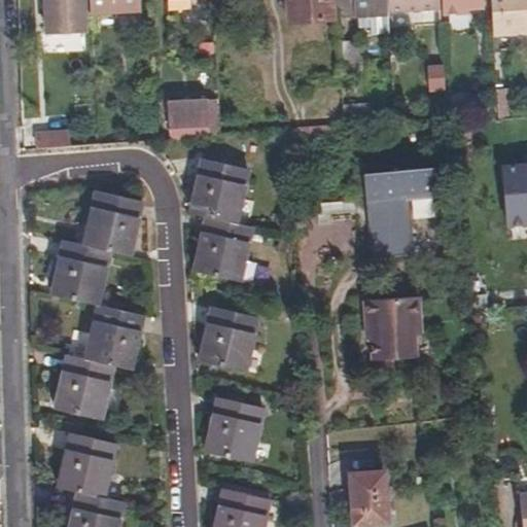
[(80,0),(41,0),(43,29),(81,27),(80,0)]
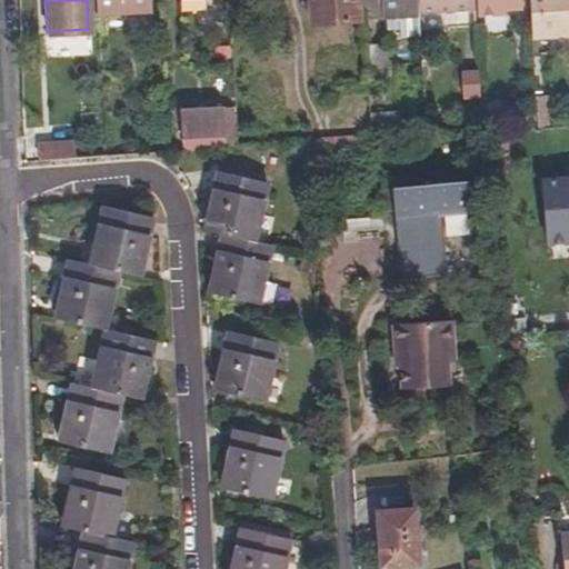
[(149,0),(97,0),(98,12),(150,10),(149,0)]
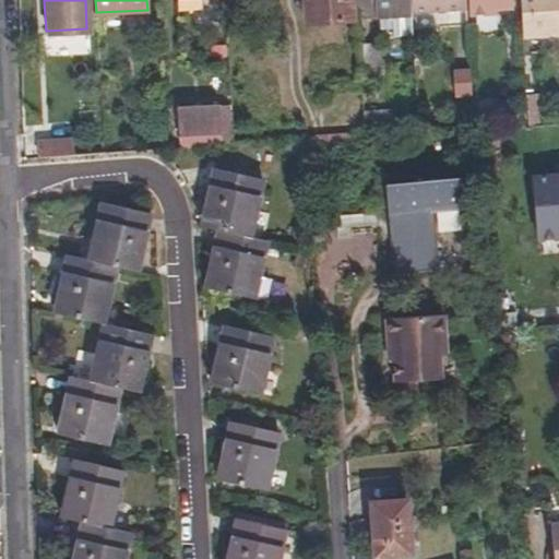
[(351,0),(302,0),(305,23),(353,20),(351,0)]
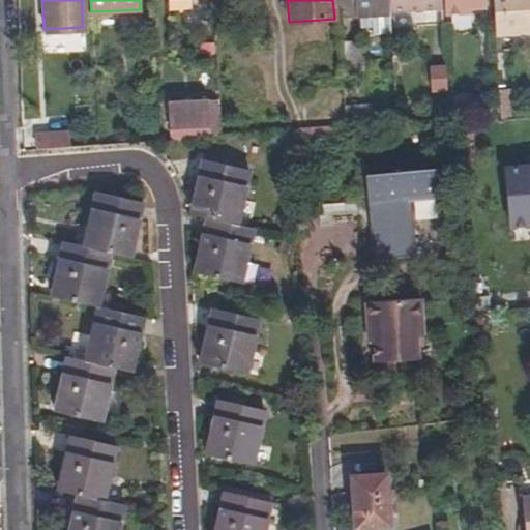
[(337,0),(340,17),(356,16),(355,0),(337,0)]
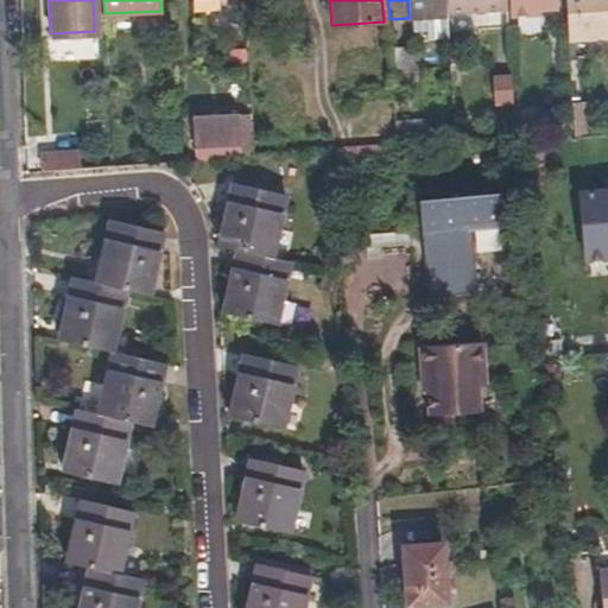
[(448,10),(448,0),(407,0),(409,18),(412,18),(413,30),(425,30),(428,39),(449,37),(448,10)]
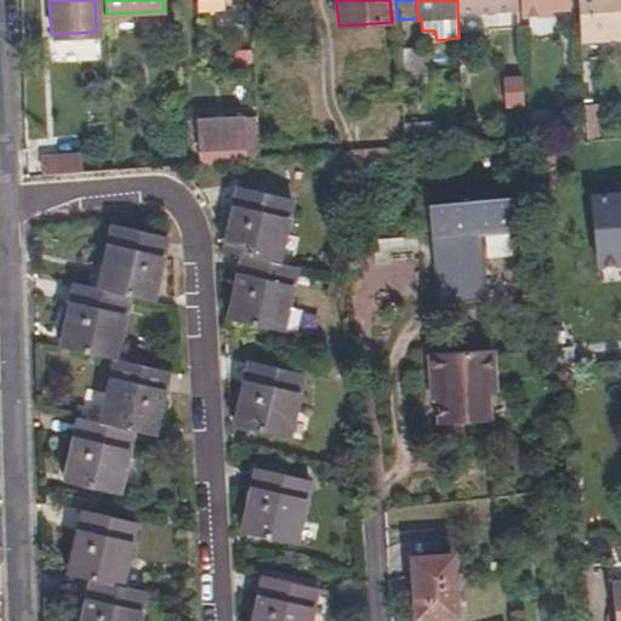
[(580,23),(577,0),(524,0),(527,33),(550,33),(551,24),(580,23)]
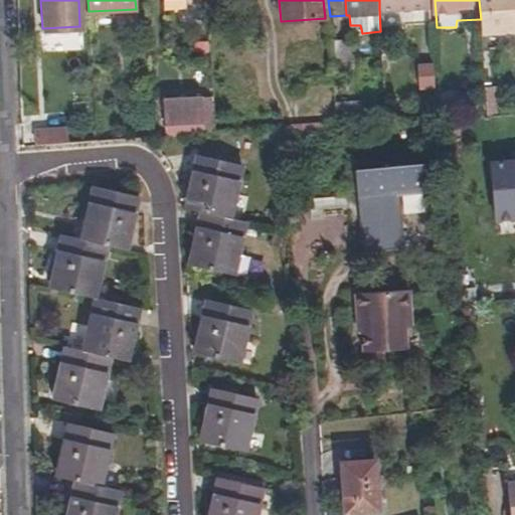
[(514,0),(494,2),(494,18),(492,20),(492,34),(514,32),(514,0)]
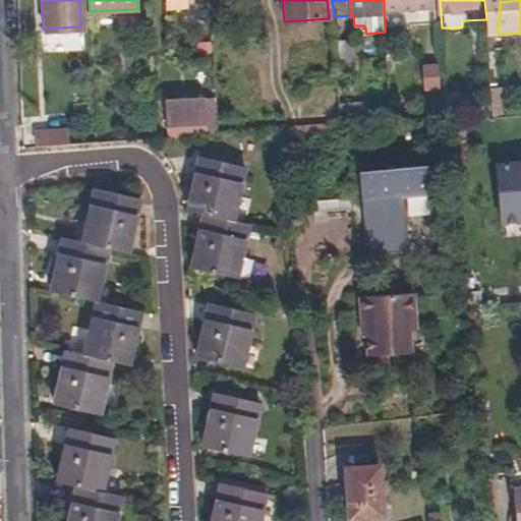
[(353,42),(336,43),(337,73),(354,72),(353,42)]
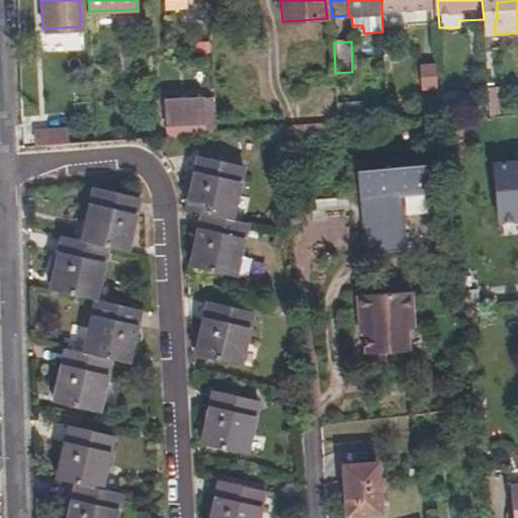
[(422,92),(438,91),(436,66),(421,67),(422,92)]
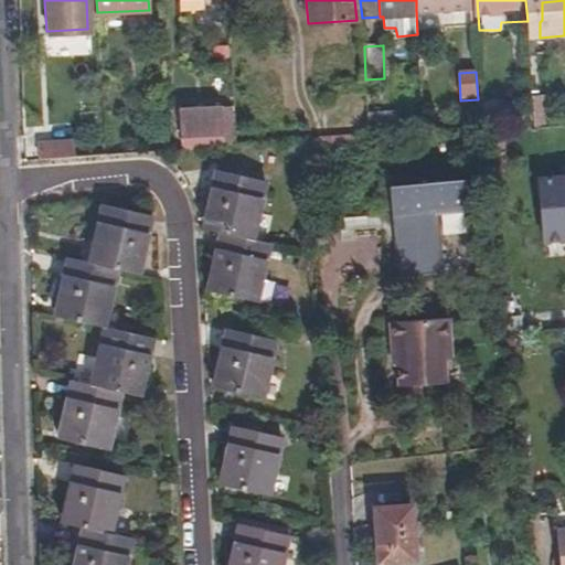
[(498,99),(478,99),(478,113),(498,112),(498,99)]
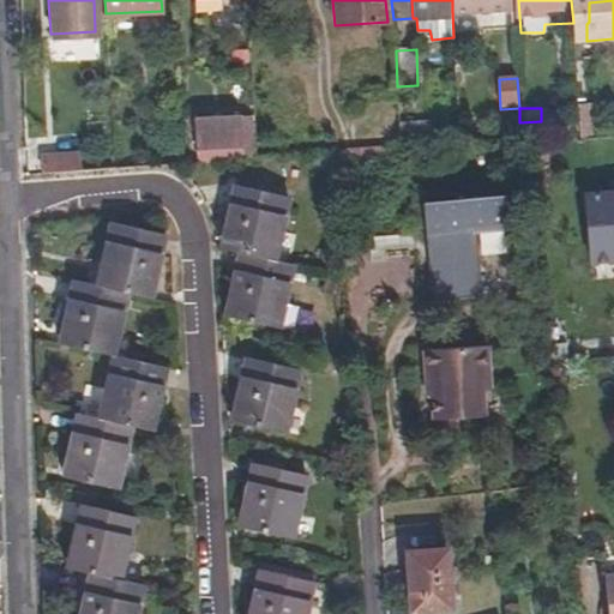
[(578,113),(579,134),(599,133),(597,108),(578,109),(578,113)]
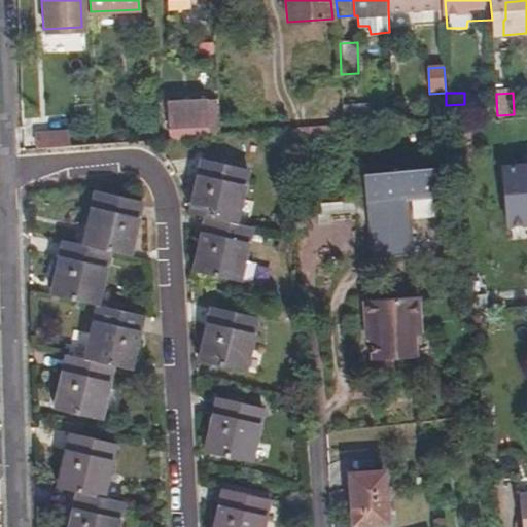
[(480,117),(497,115),(496,97),(480,98),(480,117)]
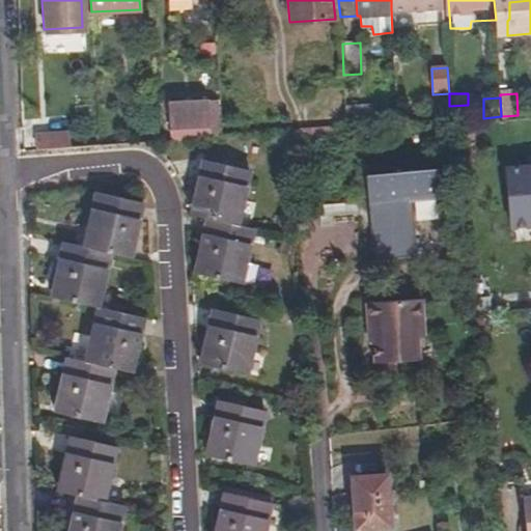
[(173,129),(174,142),(211,139),(210,126),(213,124),(211,104),(210,101),(168,104),(169,129),(173,129)]
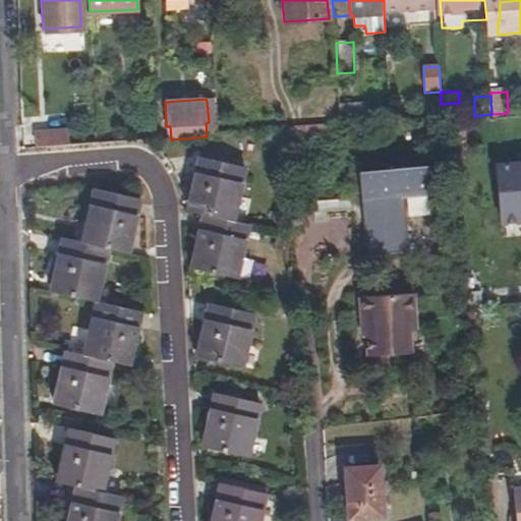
[(207,136),(219,135),(217,101),(207,102),(209,122),(206,123),(207,136)]
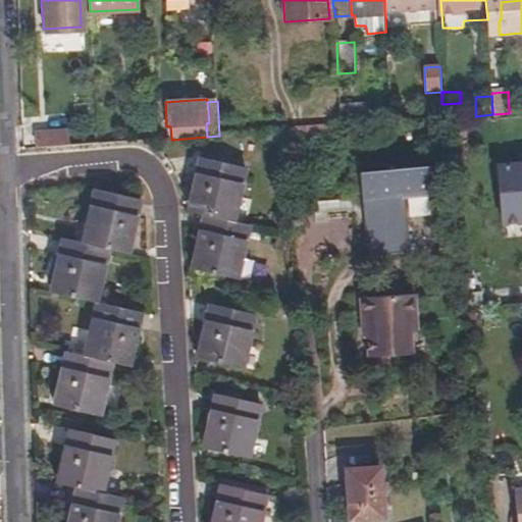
[(56,148),(70,147),(69,132),(37,134),(38,149),(41,150),(56,148)]
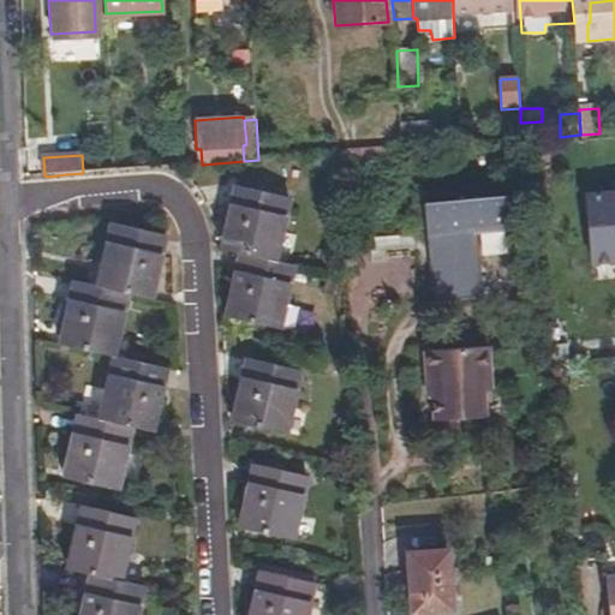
[(314,172),(330,174),(333,162),(316,159),(314,172)]
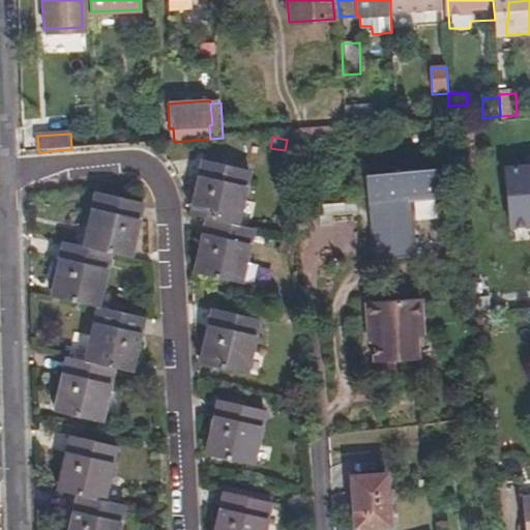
[(192,214),(207,218),(237,225),(248,173),(203,163),(192,214)]
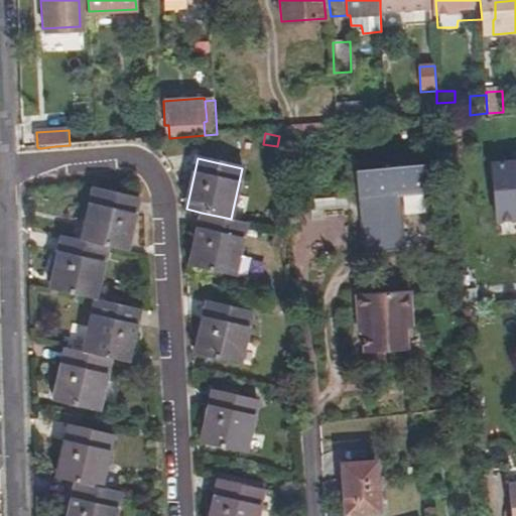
[(515,160),(492,163),(497,222),(515,220),(515,215),(515,214),(515,160)]
